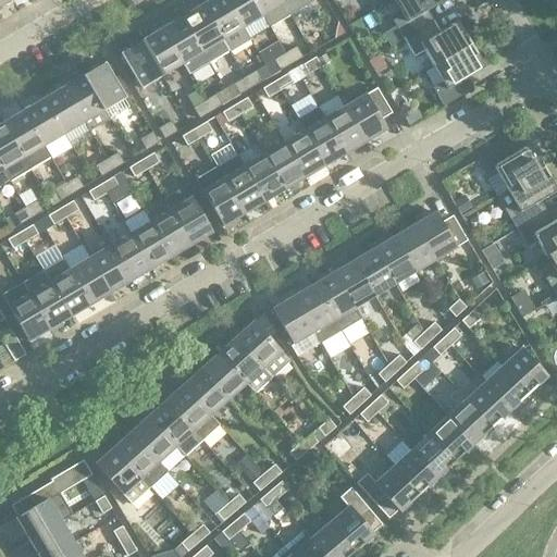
[(243,28),(225,0),(211,0),(201,5),(222,40),(243,28)]
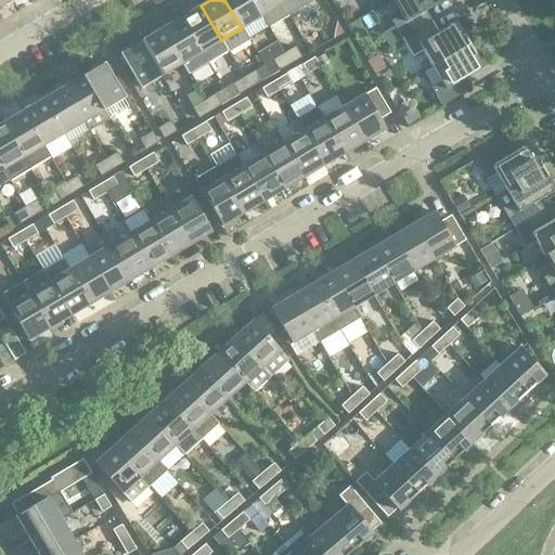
[(261,16),(252,0),(224,0),(242,28),(261,16)]
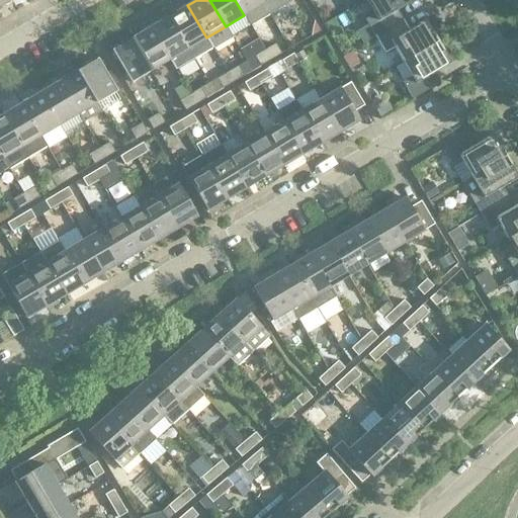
[(269,14),(260,0),(235,0),(244,15),(251,25),(269,14)]
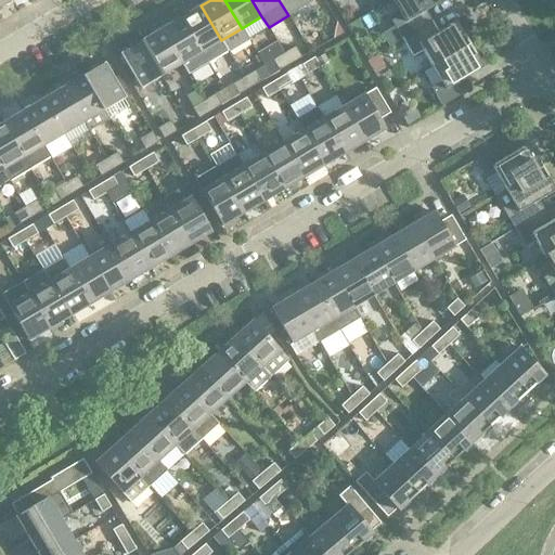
[(279,0),(288,15),(313,0),(279,0)]
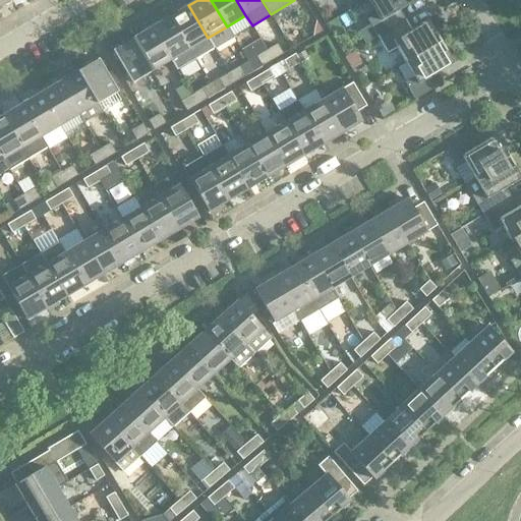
[(416,0),(415,0),(367,0),(377,14),(367,19),(369,23),(377,36),(377,37),(401,22),(396,12),(416,0)]
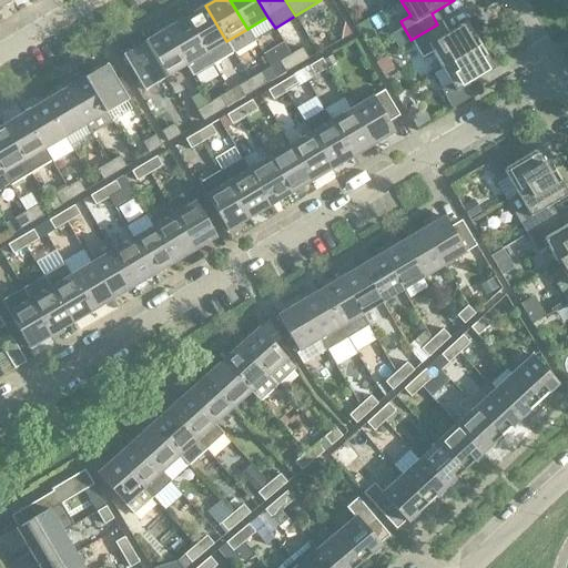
[(233,52),(226,41),(205,6),(185,18),(213,64),(233,52)]
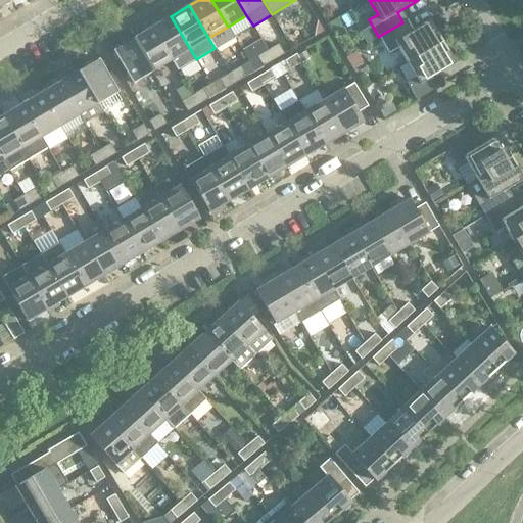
[(196,59),(171,16),(151,28),(171,60),(177,70),(196,59)]
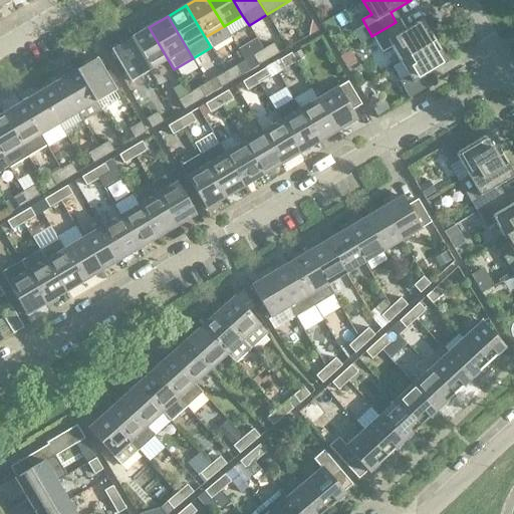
[(402,31),(396,22),(371,36),(381,52),(392,47),(400,61),(435,41),(422,19),(402,31)]
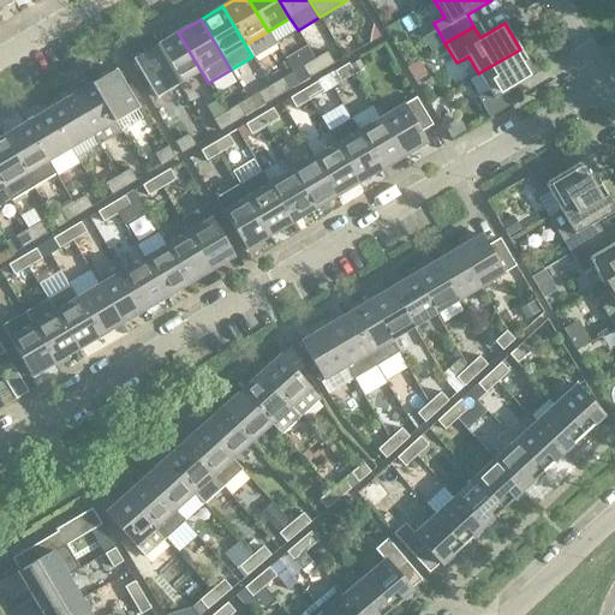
[(436,28),(422,36),(430,52),(445,42),(436,28)]
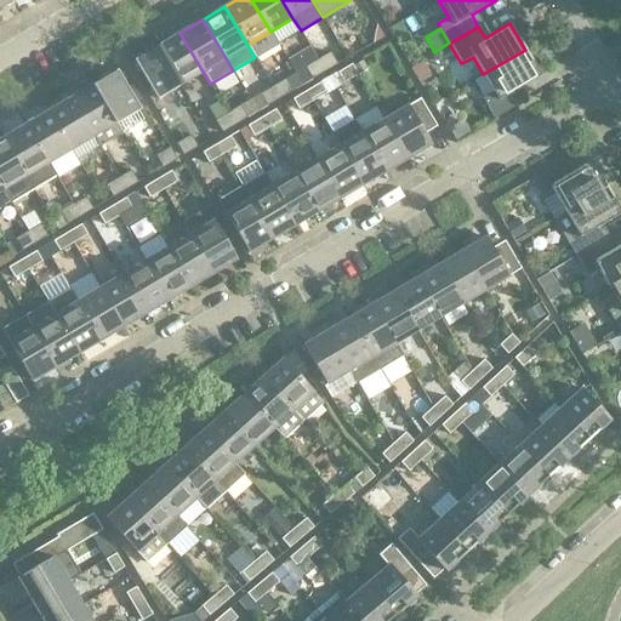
[(203,72),(180,33),(158,46),(181,85),(203,72)]
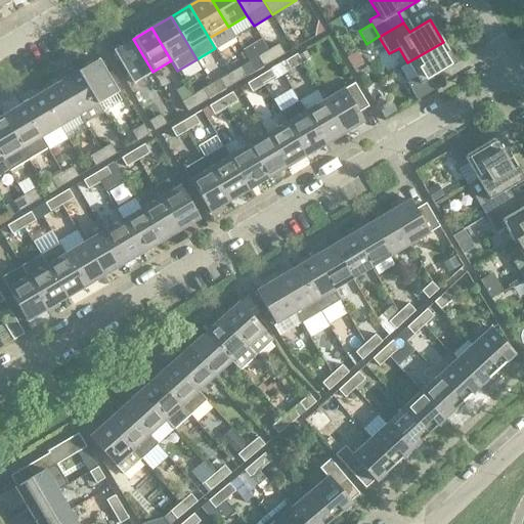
[(153,72),(133,39),(115,50),(115,49),(113,50),(132,84),(153,72)]
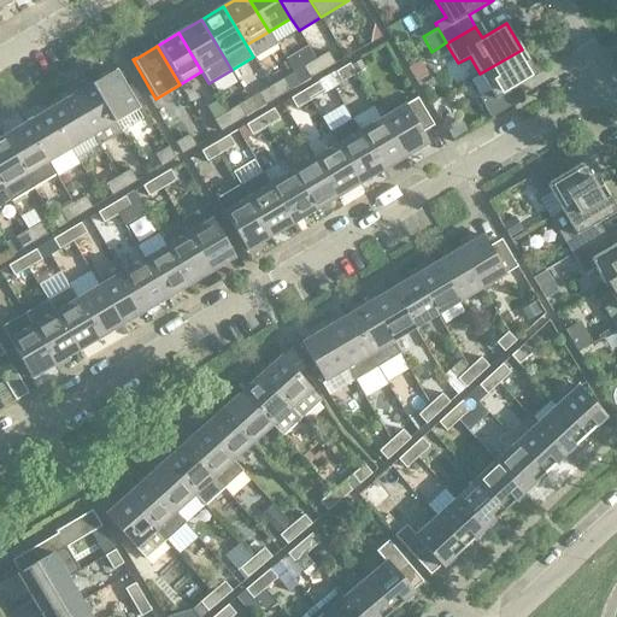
[(536,75),(522,50),(480,74),(491,90),(479,98),(491,118),(519,101),(512,89),(536,75)]
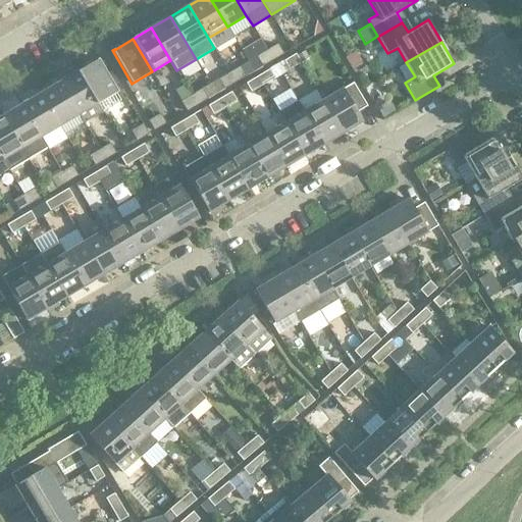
[(277,44),(267,50),(273,60),(283,54),(277,44)]
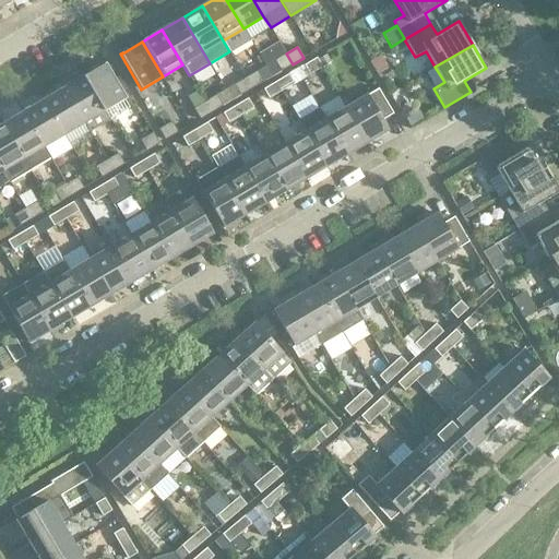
[(293,64),(286,54),(274,60),(281,71),(293,64)]
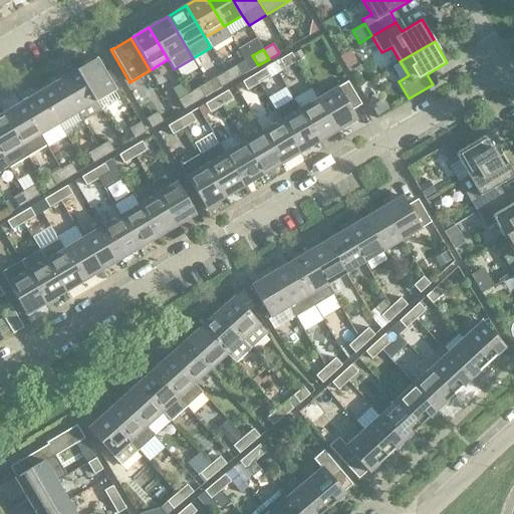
[(291,53),(296,61),(304,56),(299,49),(291,53)]
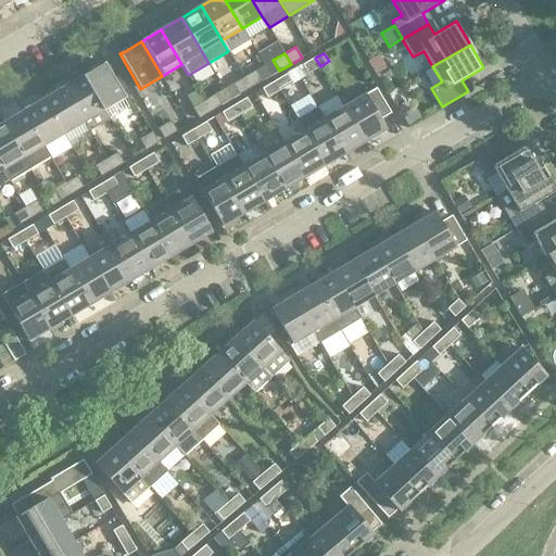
[(378,55),(368,61),(376,74),(384,68),(378,55)]
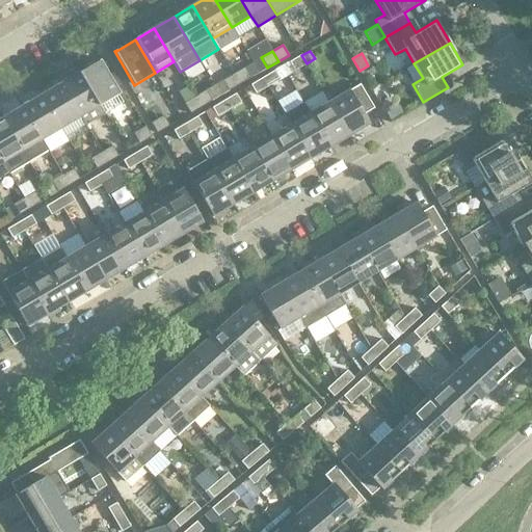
[(306,63),(300,55),(289,62),(294,71),(306,63)]
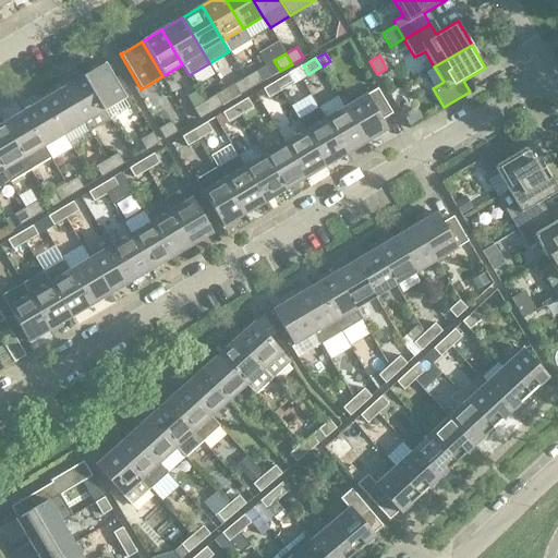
[(102,64),(84,75),(105,110),(123,99),(125,98),(105,63),(102,64)]
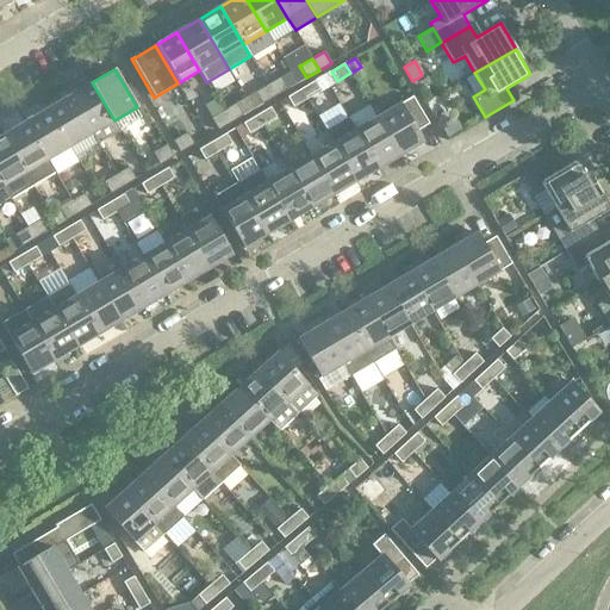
[(280,78),(267,85),(274,97),(287,89),(280,78)]
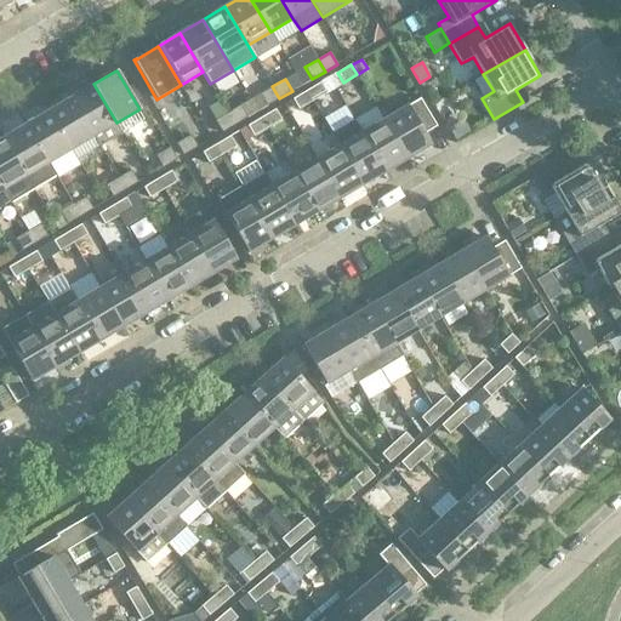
[(326,93),(320,83),(306,91),(312,101),(326,93)]
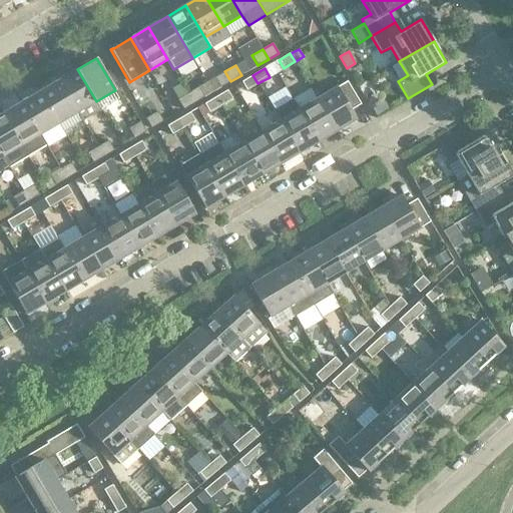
[(101,110),(96,101),(77,69),(58,80),(77,112),(82,121),(101,110)]
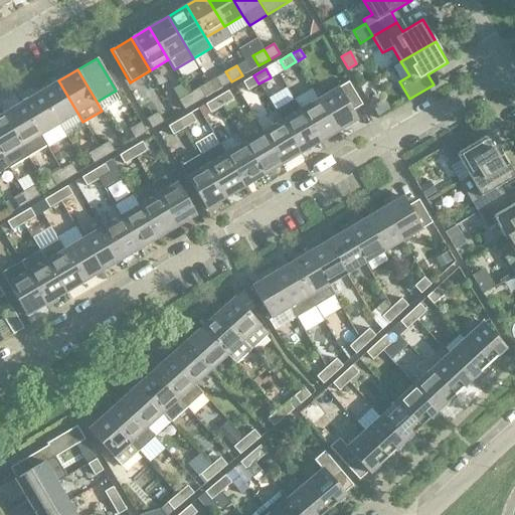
[(231,81),(225,71),(215,77),(221,88),(231,81)]
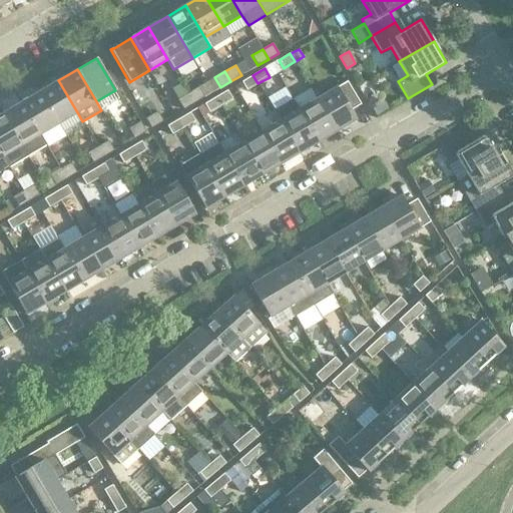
[(258,83),(252,75),(241,82),(246,90),(258,83)]
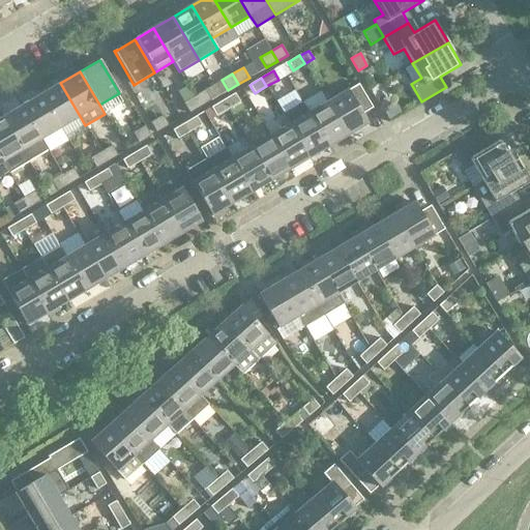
[(80,116),(60,83),(41,95),(60,127),(80,116)]
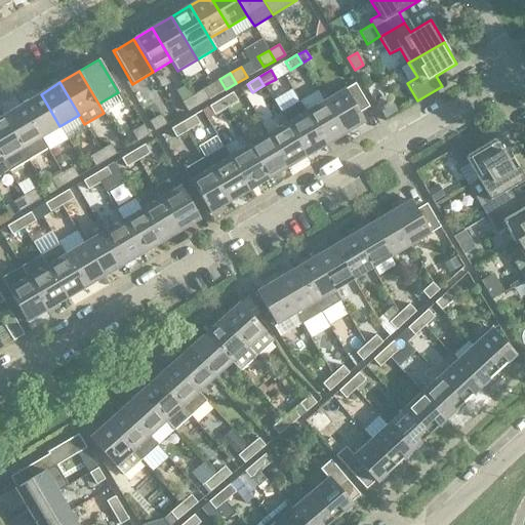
[(369,107),(355,83),(324,101),(344,134),(356,126),(355,124),(363,120),(359,113),(369,107)]
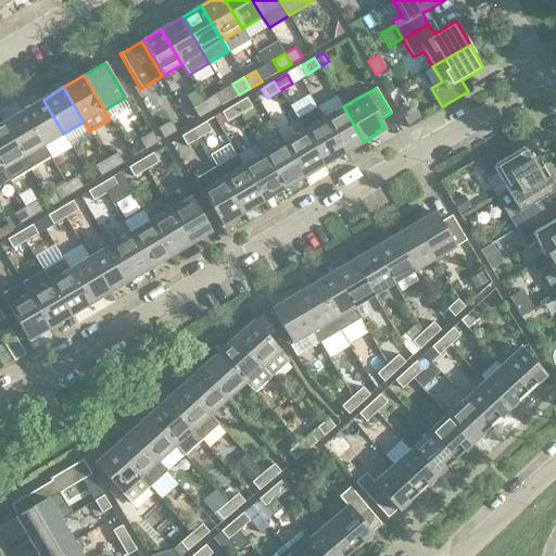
[(215,95),(203,101),(210,112),(222,105),(215,95)]
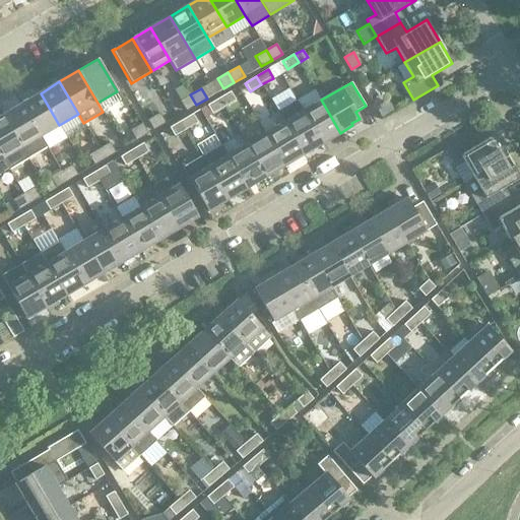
[(236,101),(231,91),(218,99),(223,107),(236,101)]
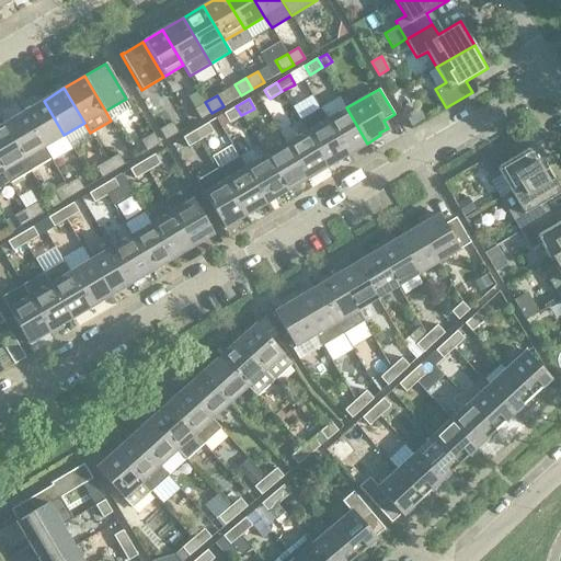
[(64,135),(44,101),(23,113),(44,147),(64,135)]
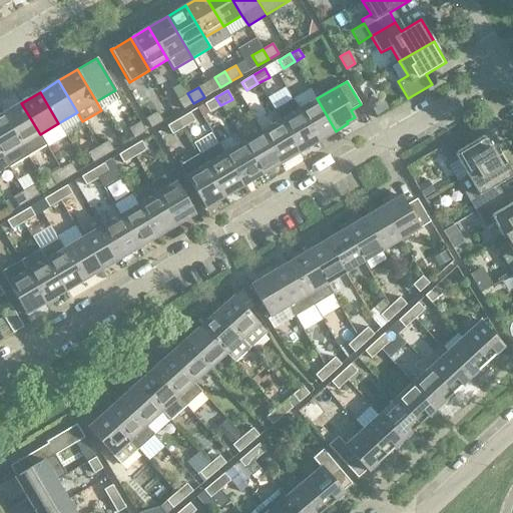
[(193,103),(187,93),(177,99),(183,109),(193,103)]
